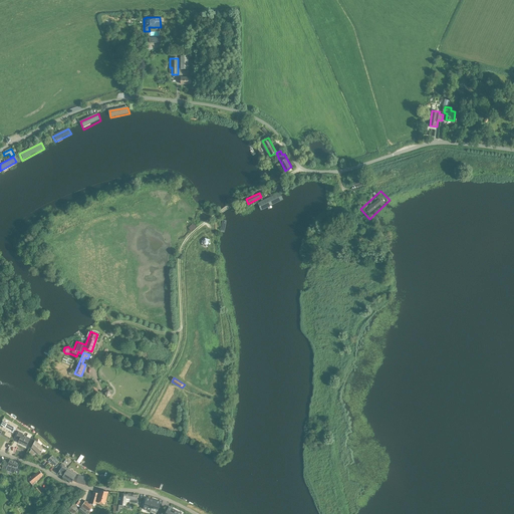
[(94,396),(99,393),(96,384),(90,387),(94,396)]
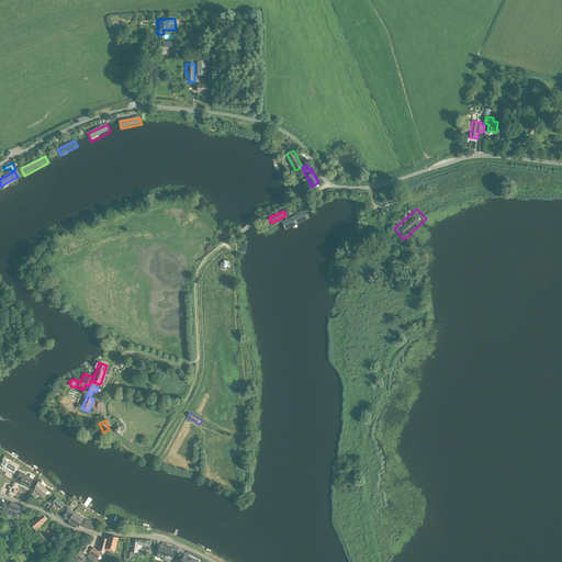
[(3,467),(14,473),(18,468),(8,462),(7,462),(3,460),(1,464),(3,467)]
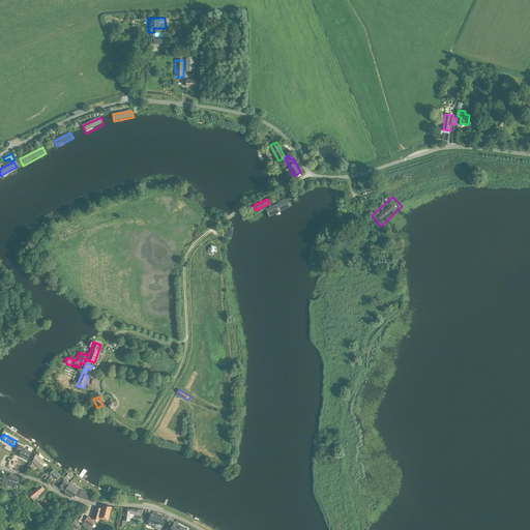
[(28,450),(24,448),(24,447),(20,445),(17,452),(20,454),(19,457),(27,461),(33,449),(29,447),(28,450)]
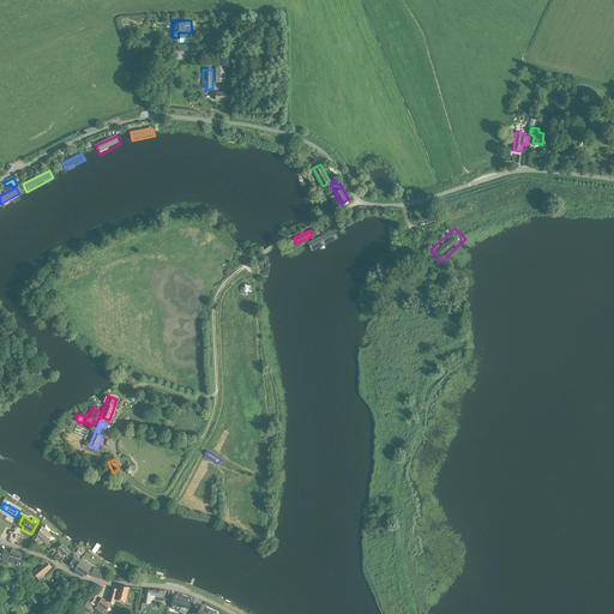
[(42,528),(35,542),(36,543),(42,541),(48,545),(53,536),(42,528)]
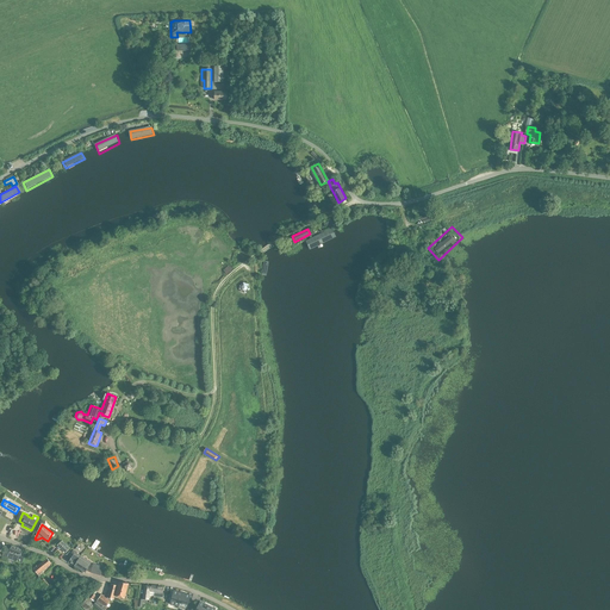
[(64,552),(69,548),(62,542),(58,546),(58,547),(57,547),(61,551),(62,549),(64,552)]
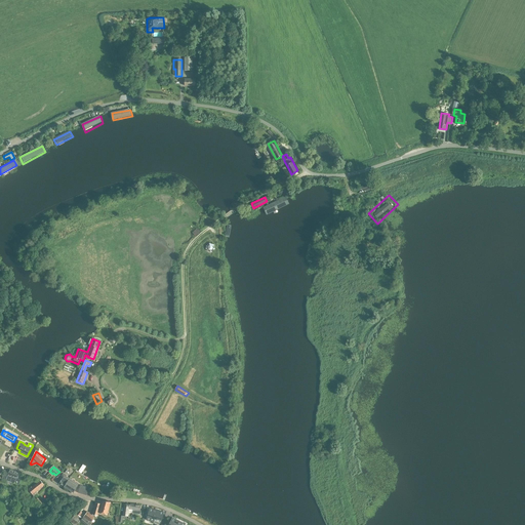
[(10,482),(14,472),(9,470),(7,476),(4,474),(2,479),(6,481),(10,482)]
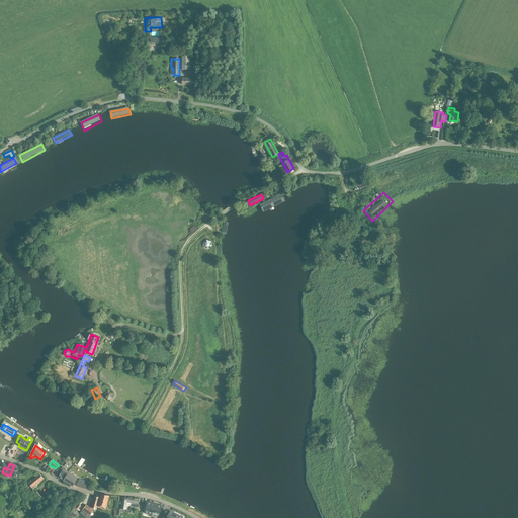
[(18,479),(20,473),(16,472),(18,467),(14,465),(10,476),(18,479)]
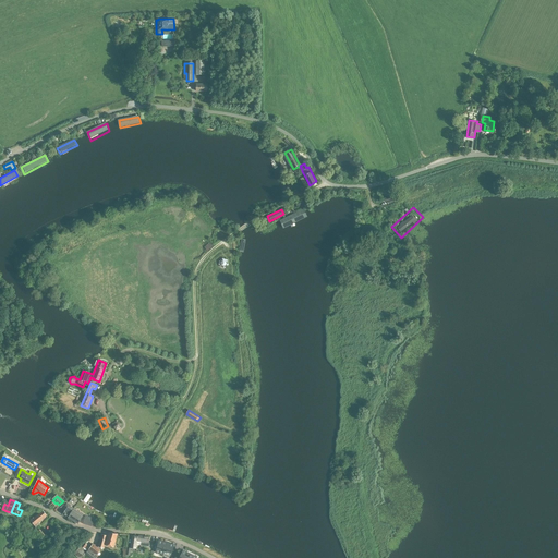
[(73,509),(69,507),(70,505),(67,504),(64,507),(63,508),(65,510),(62,514),(68,518),(73,509)]
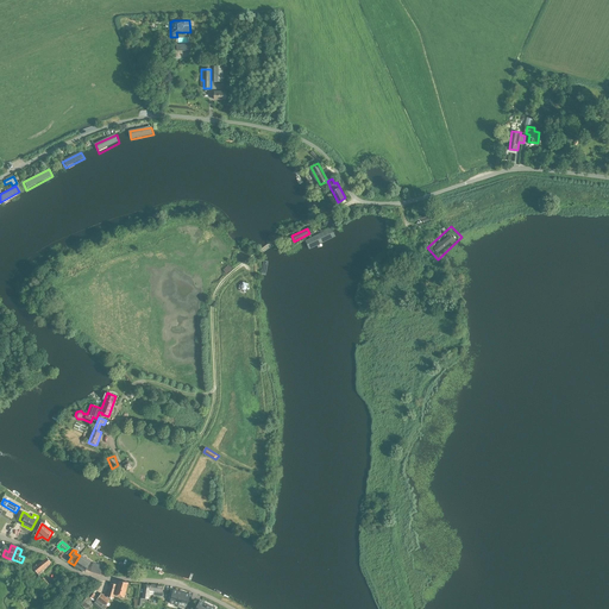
[(85,571),(90,562),(80,556),(74,565),(85,571)]
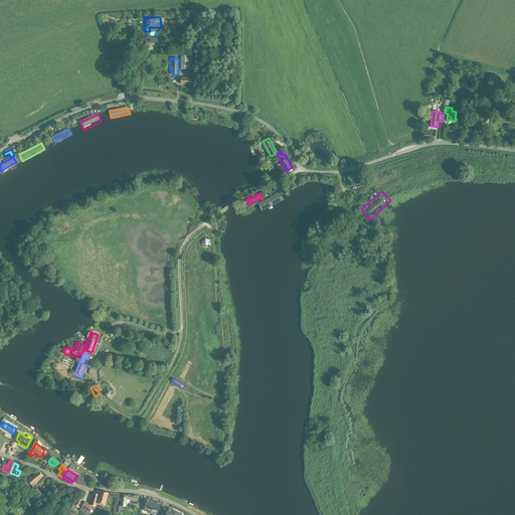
[(33,487),(37,484),(35,482),(43,476),(39,472),(28,480),(33,487)]
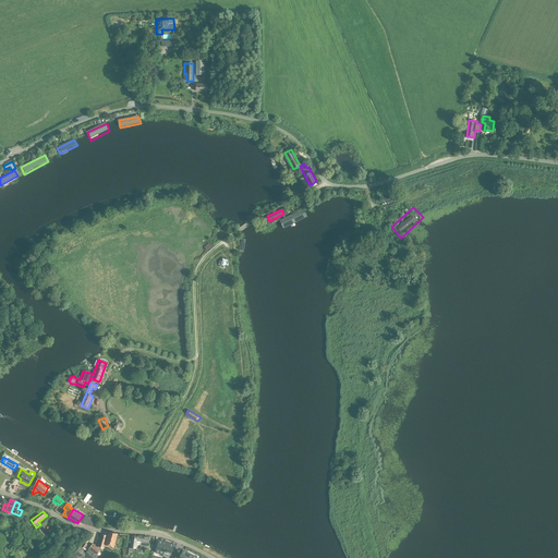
[(92,526),(94,519),(85,516),(83,524),(92,526)]
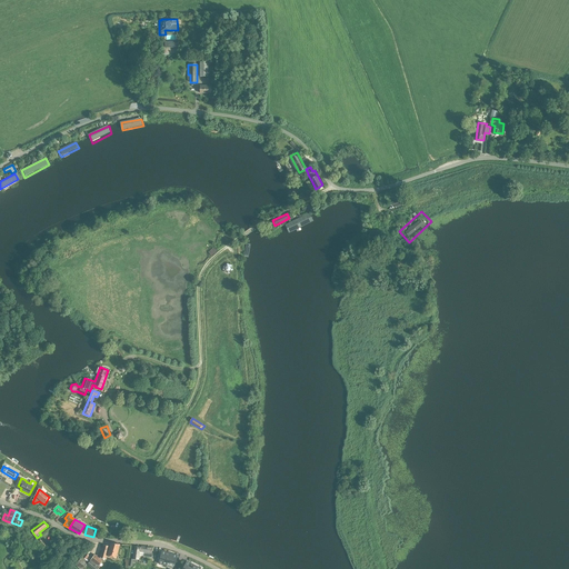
[(117,558),(120,545),(111,542),(109,547),(107,556),(117,558)]
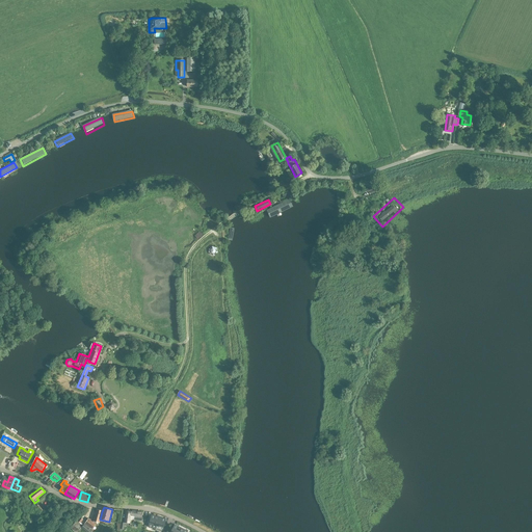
[(99,523),(100,520),(102,511),(97,509),(94,522),(92,523),(88,519),(86,522),(83,520),(79,516),(71,527),(77,531),(78,530),(79,531),(82,528),(86,531),(91,531),(94,530),(92,529),(96,525),(98,525),(99,523)]
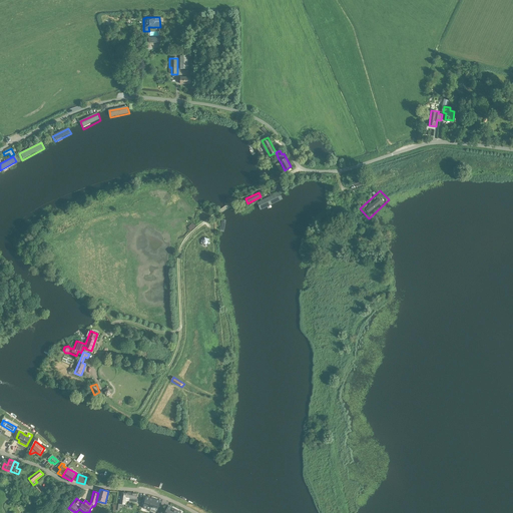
[(129,496),(130,493),(128,493),(128,494),(121,493),(120,504),(116,503),(116,505),(112,504),(112,507),(113,507),(112,512),(115,512),(115,510),(119,511),(120,507),(123,508),(124,505),(125,505),(126,501),(129,501),(130,498),(129,498),(130,496),(129,496)]
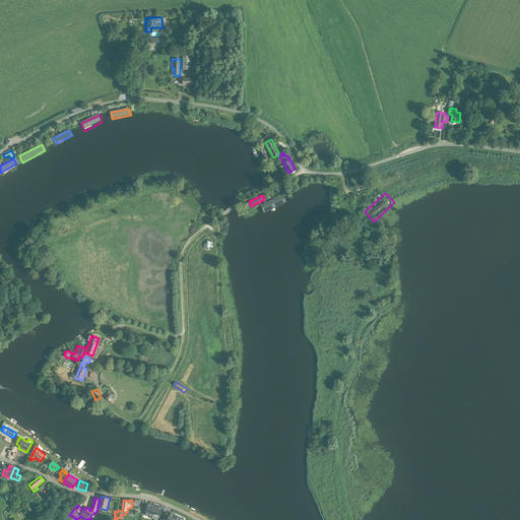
[(131,508),(139,509),(140,506),(138,505),(139,501),(132,500),(131,503),(132,503),(131,505),(132,505),(131,508)]
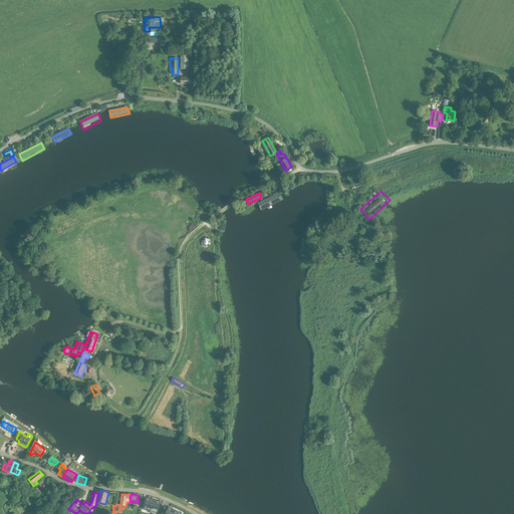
[(27,497),(23,500),(28,506),(32,503),(27,497)]
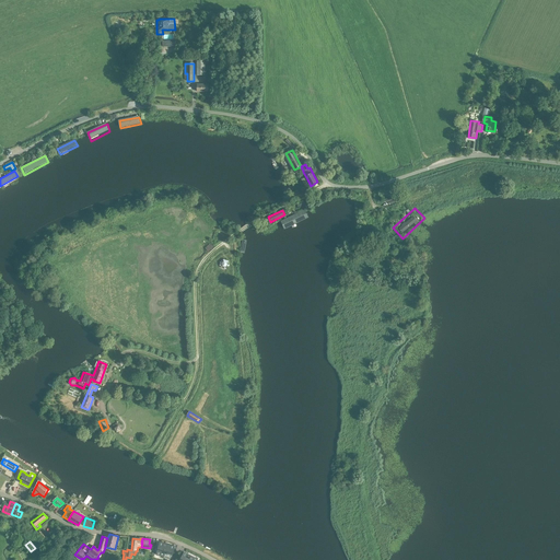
[(156,555),(172,559),(175,546),(160,541),(156,555)]
